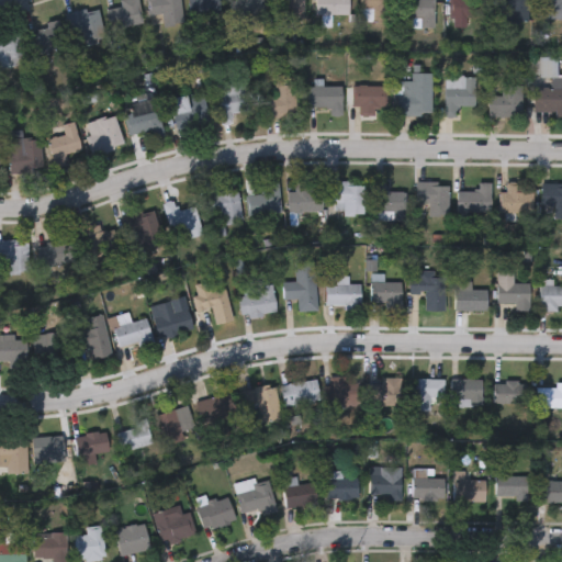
[(119,1),(124,0),(137,0),(143,26),(110,32),(107,12),(121,9),(119,1)]
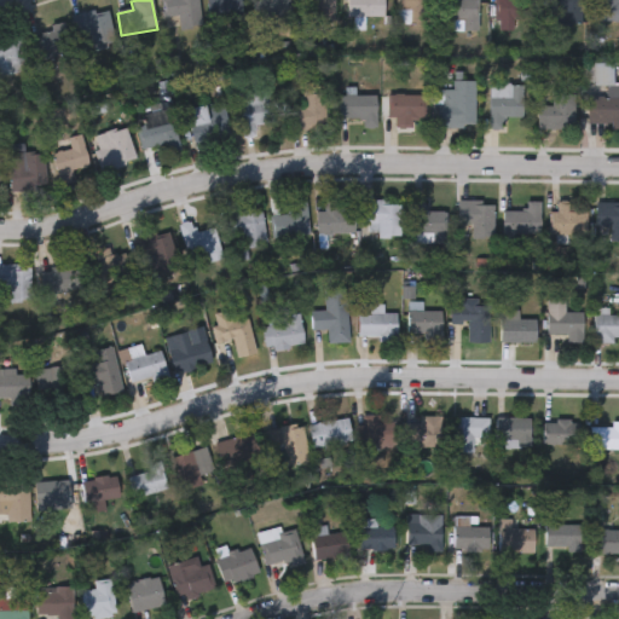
[(162,21),(162,0),(198,0),(198,21),(162,21)]
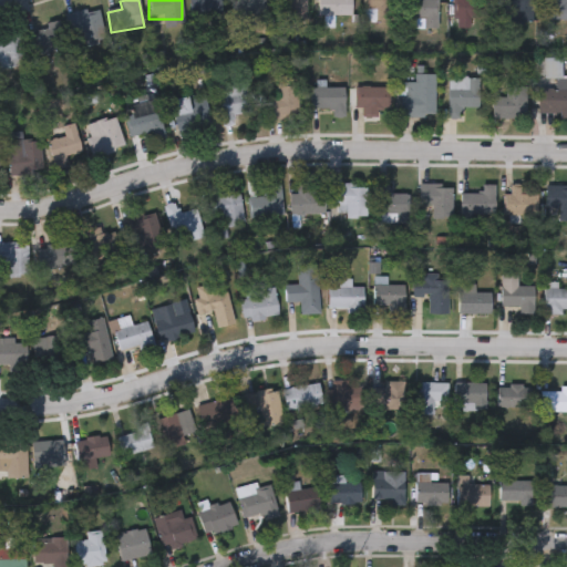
[(222,0),(222,20),(189,20),(189,0),(222,0)]
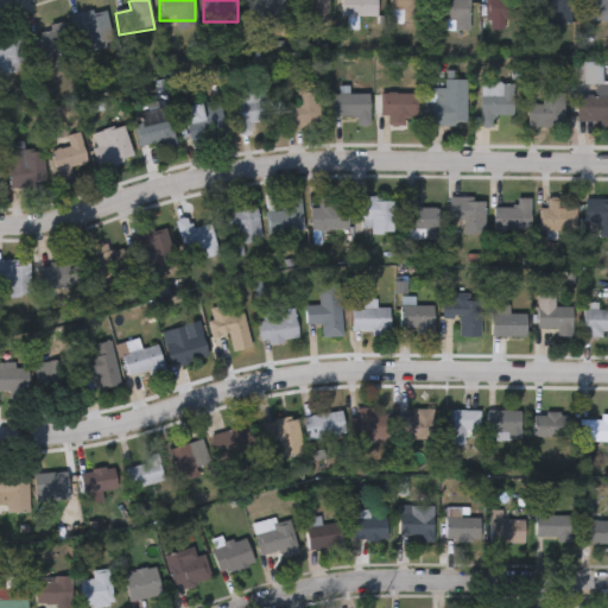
[(286,0),(286,19),(255,19),(255,2),(271,2),(271,0),(286,0)]
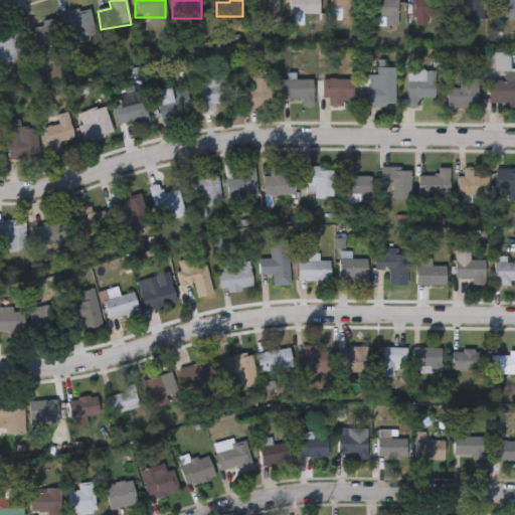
[(279,0),(279,20),(251,20),(251,0),(279,0)]
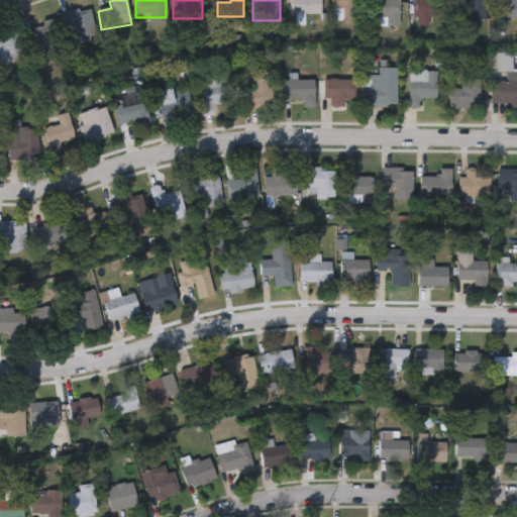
[(291,14),(291,0),(321,0),(321,14),(291,14)]
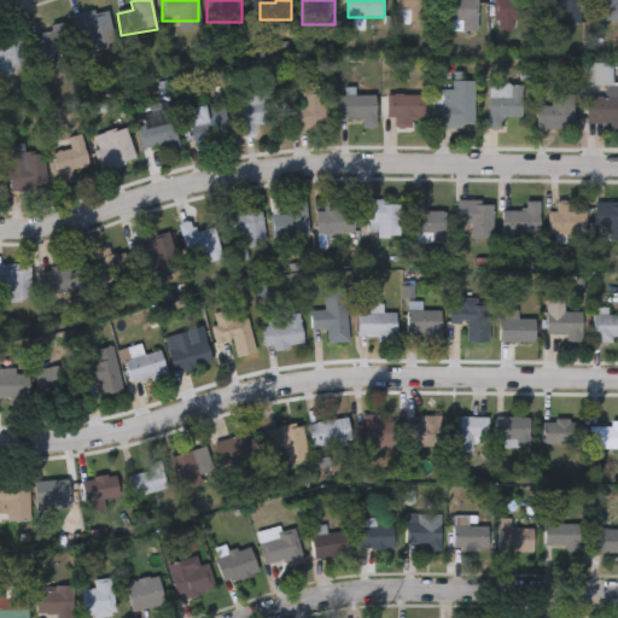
[(395,27),(395,0),(430,0),(430,27),(395,27)]
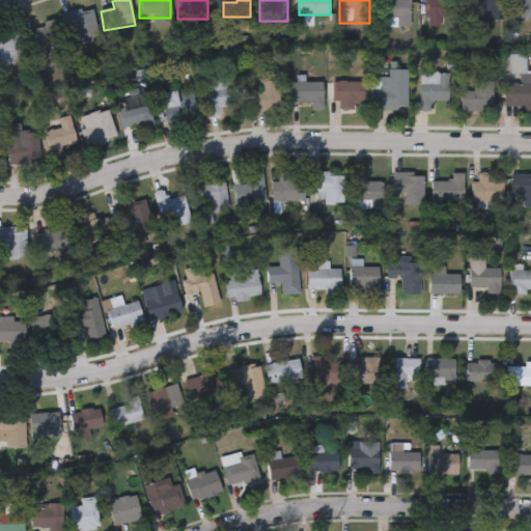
[(382,19),(382,0),(411,0),(411,27),(399,27),(399,19),(382,19)]
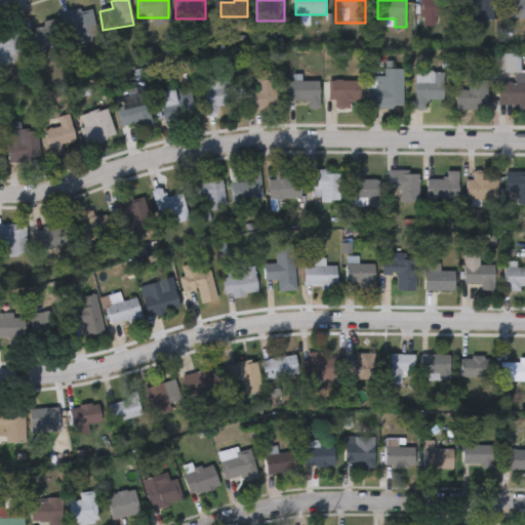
[(453,0),(453,17),(419,17),(419,0),(453,0)]
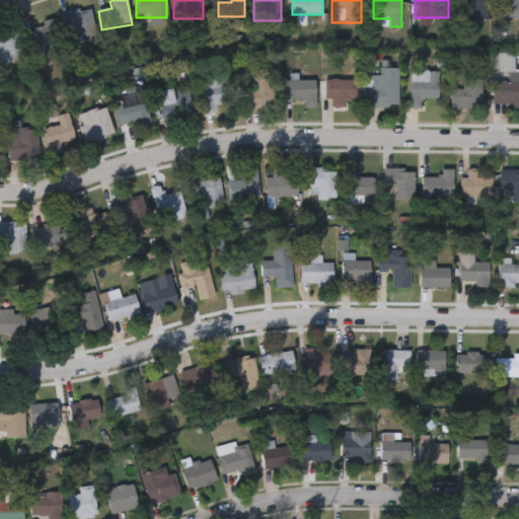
[(467,13),(458,13),(458,0),(488,0),(488,22),(467,22),(467,13)]
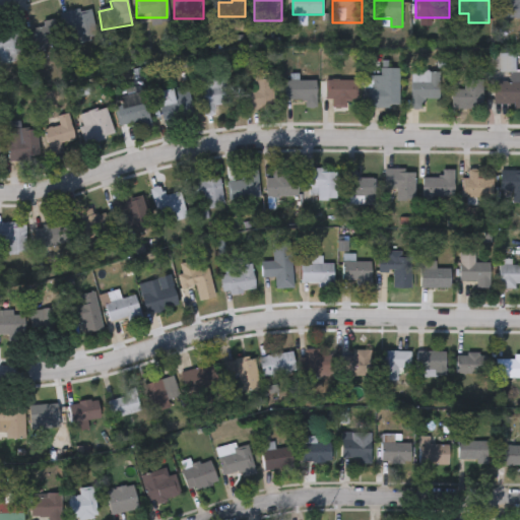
[(519,0),(519,18),(498,18),(498,0),(519,0)]
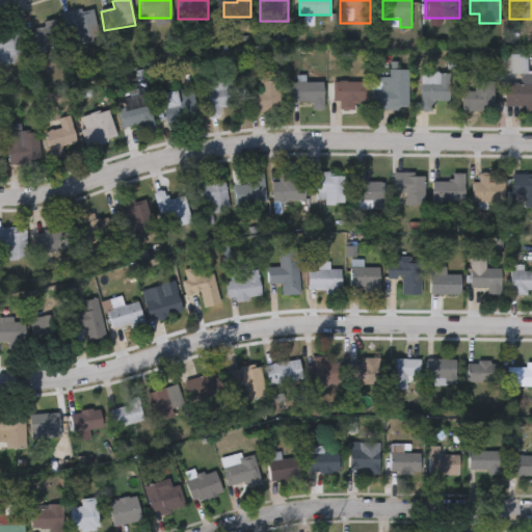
[(80,41),(80,34),(63,34),(63,12),(95,12),(95,41),(80,41)]
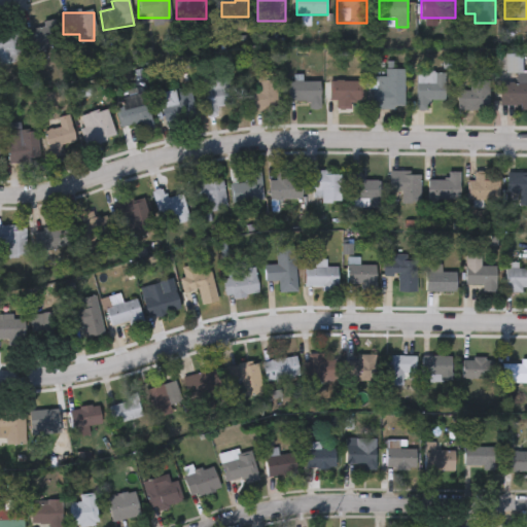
[(61,47),(34,51),(31,31),(43,29),(42,23),(57,21),(61,47)]
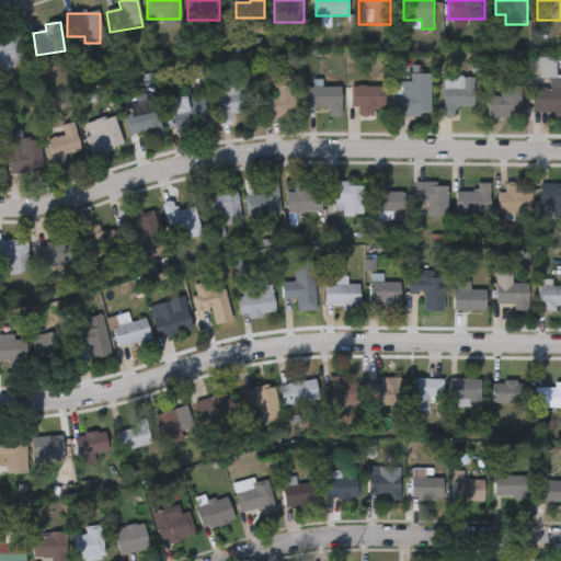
[(0,37),(22,35),(24,66),(0,67),(0,37)]
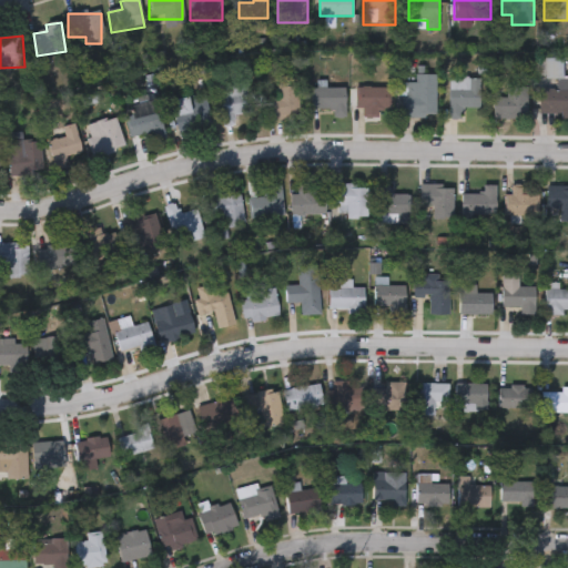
[(436,118),(403,118),(403,84),(416,84),(416,75),(436,75),(436,118)]
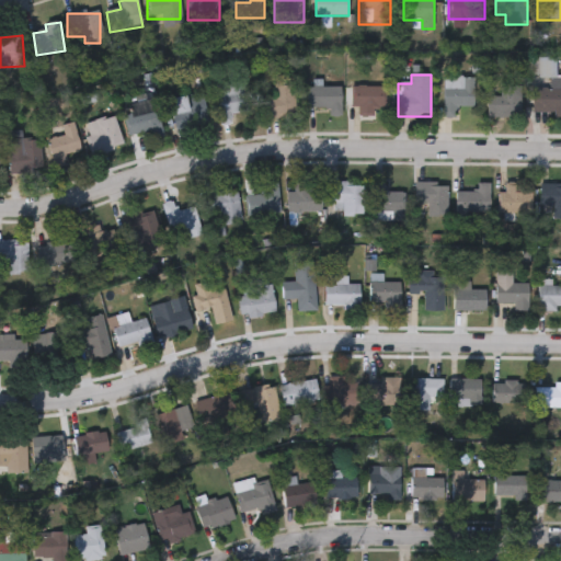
[(444,118),(444,79),(474,79),(474,106),(457,106),(457,118),(444,118)]
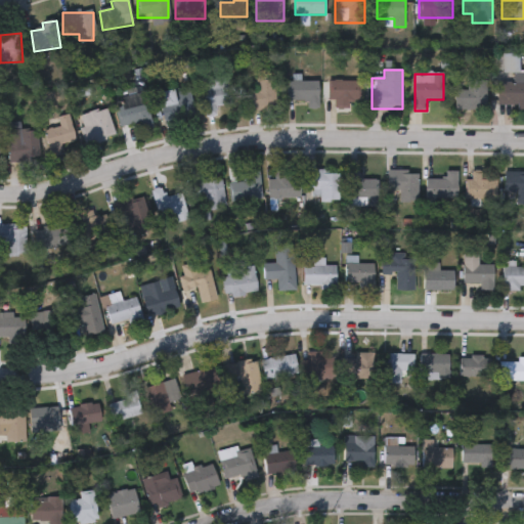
[(202,81),(230,77),(234,104),(216,107),(217,117),(207,118),(202,81)]
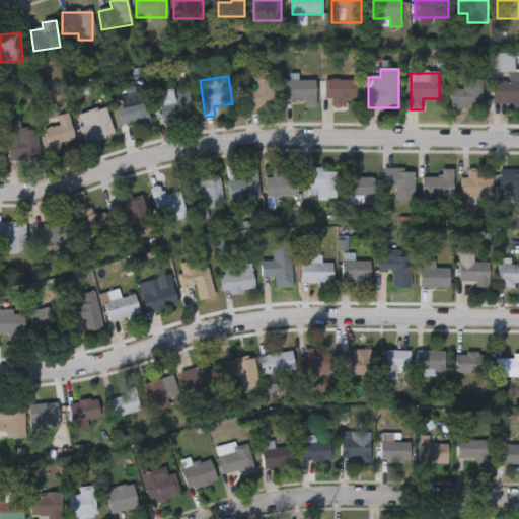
[(482,109),(451,109),(451,90),(463,90),(463,78),(482,78),(482,109)]
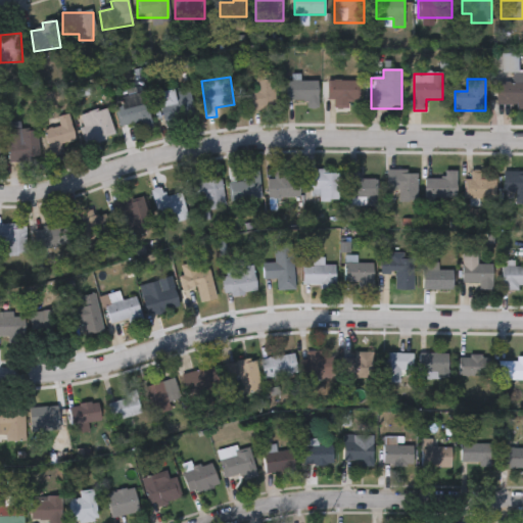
[(244,91),(255,91),(255,80),(273,80),(273,110),(244,110),(244,91)]
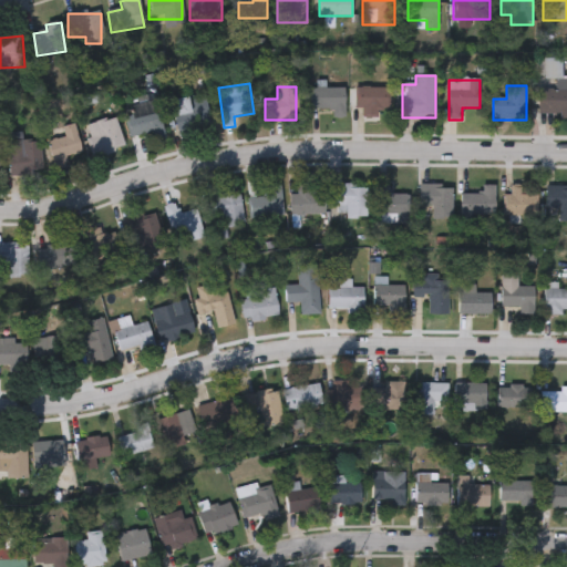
[(344,119),(332,119),(332,109),(310,109),(310,89),(344,89),(344,119)]
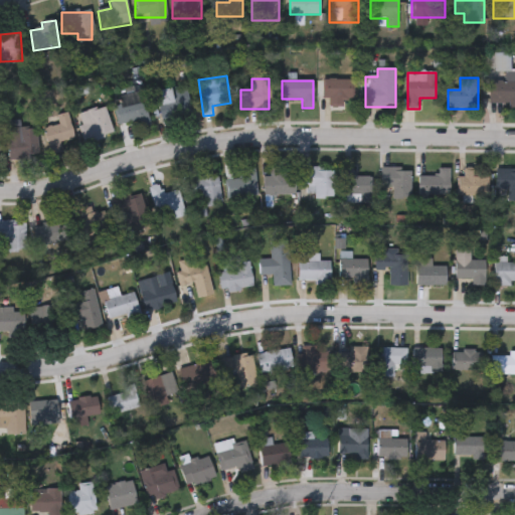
[(354,80),(354,101),(343,101),(343,109),(329,109),(329,99),(323,99),(323,80),(354,80)]
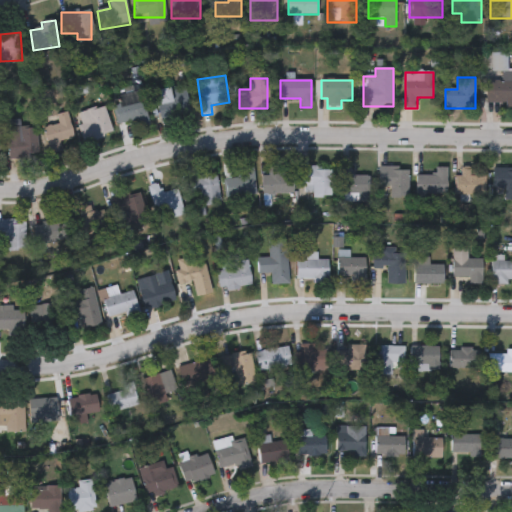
[(511,104),(486,104),(486,82),(511,82),(511,104)]
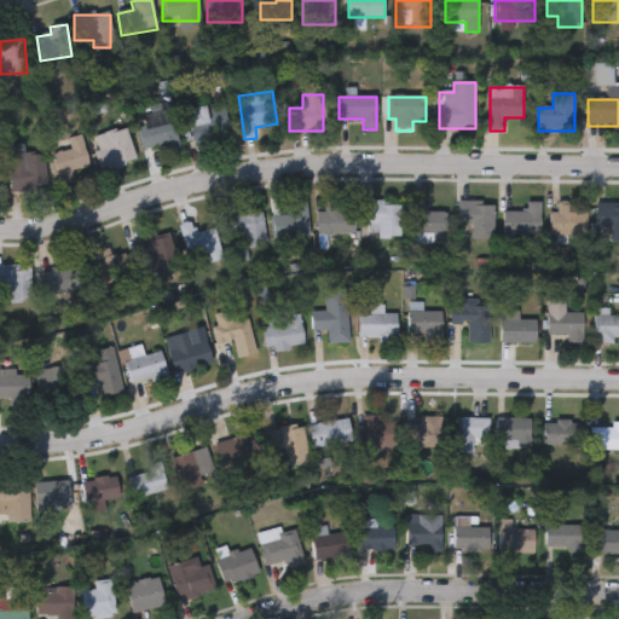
[(196,144),(189,110),(207,106),(208,111),(225,109),(230,138),(196,144)]
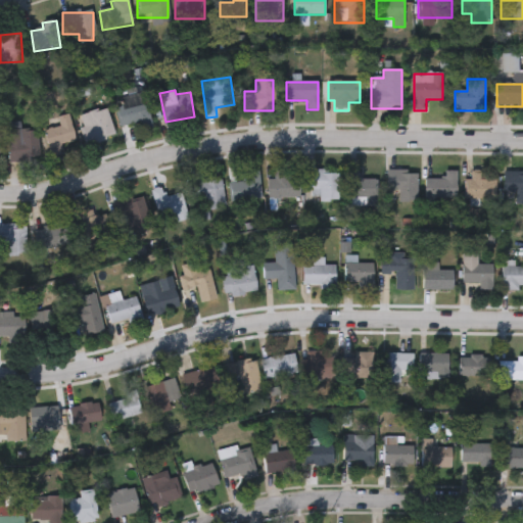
[(151,124),(122,130),(115,100),(145,94),(151,124)]
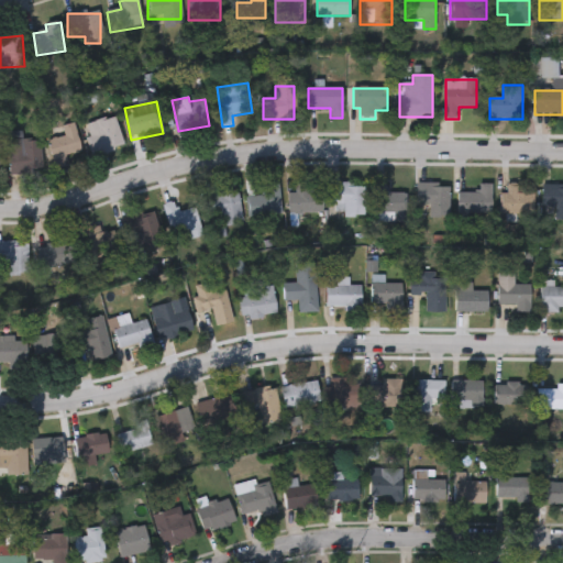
[(87,136),(97,133),(94,122),(114,117),(124,147),(94,157),(87,136)]
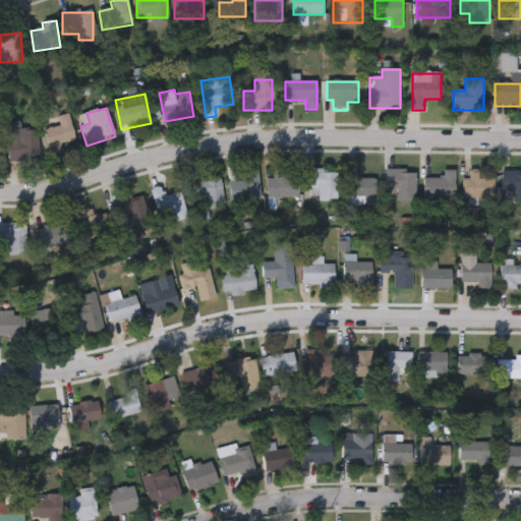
[(76,143),(49,151),(44,130),(60,126),(58,117),(69,115),(76,143)]
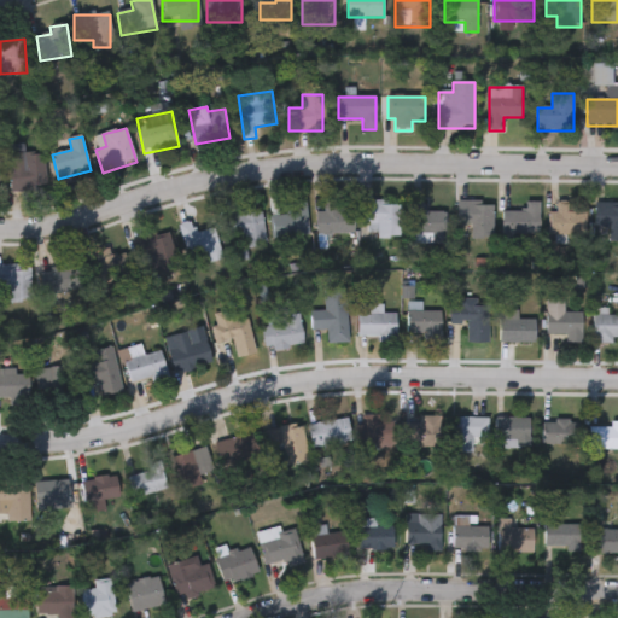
[(24,155),(45,153),(47,184),(23,184),(23,200),(10,200),(7,145),(24,145),(24,155)]
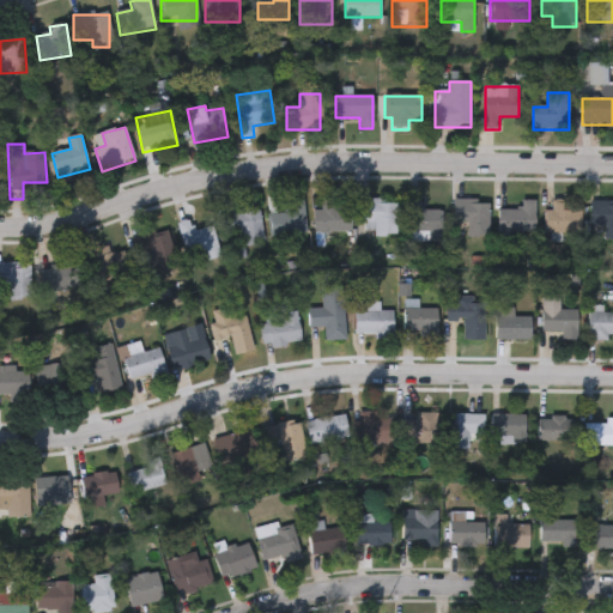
[(408,199),(423,199),(423,210),(442,210),(442,238),(408,238),(408,199)]
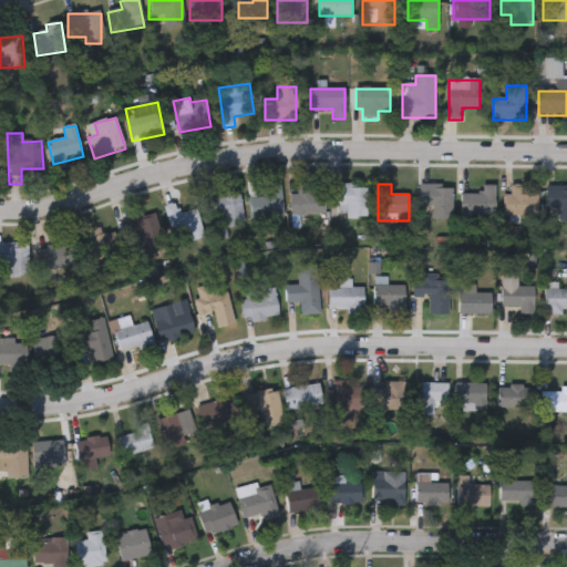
[(334,218),(334,185),(368,185),(368,218),(334,218)]
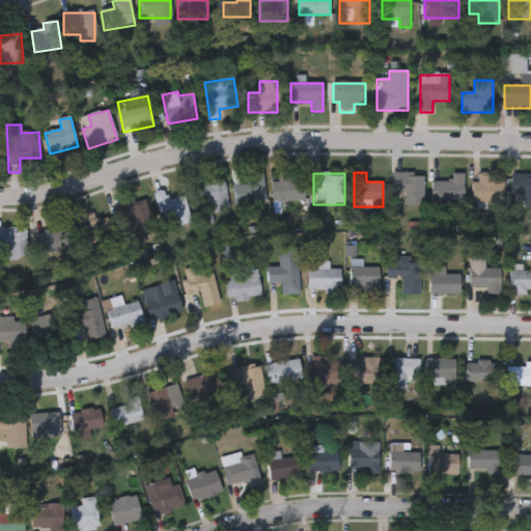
[(393,204),(393,173),(423,173),(423,204),(393,204)]
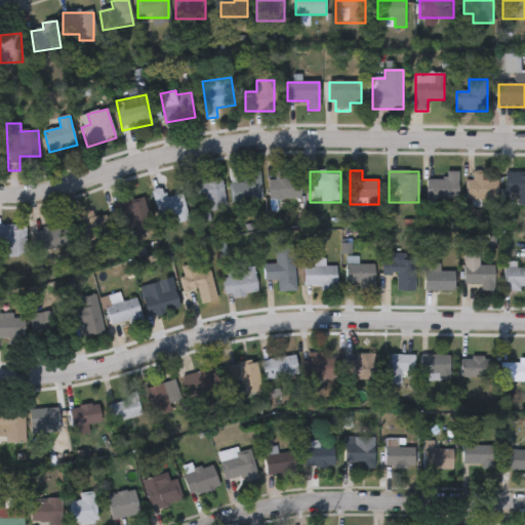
[(288,178),(301,178),(301,200),(270,200),(270,180),(276,180),(276,172),(288,172),(288,178)]
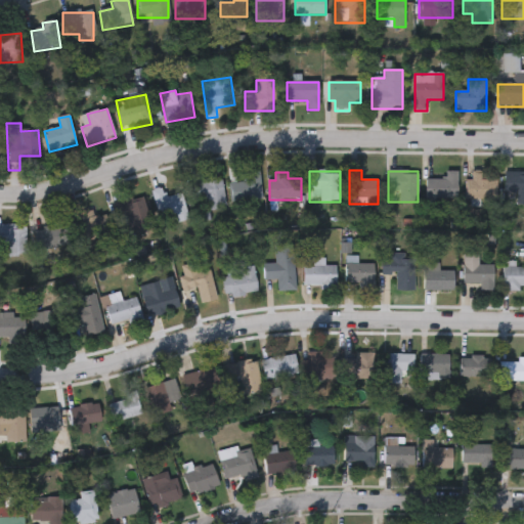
[(457,172),(457,200),(427,200),(427,180),(445,180),(445,172),(457,172)]
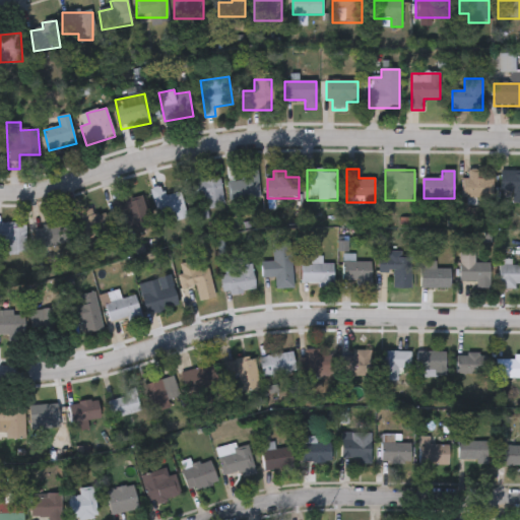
[(461,198),(461,179),(468,179),(468,171),(485,171),(485,198),(461,198)]
